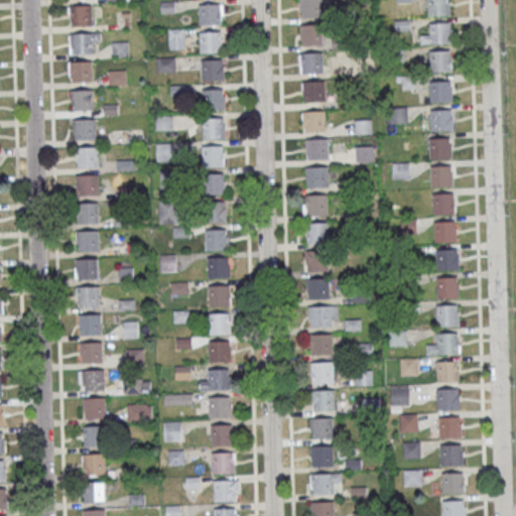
[(323,0),(323,17),(300,18),(299,0),(323,0)]
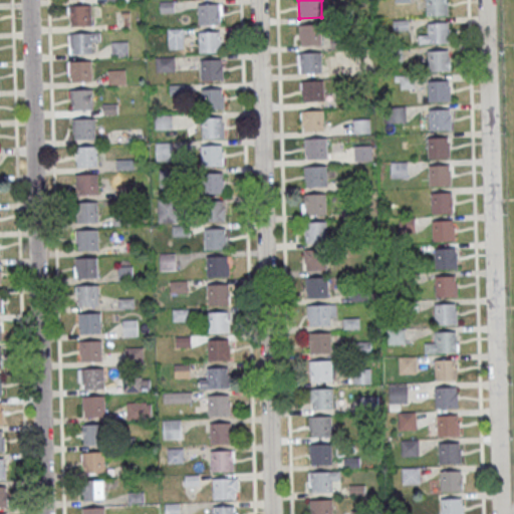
[(447,0),(448,15),(425,15),(425,0),(447,0)]
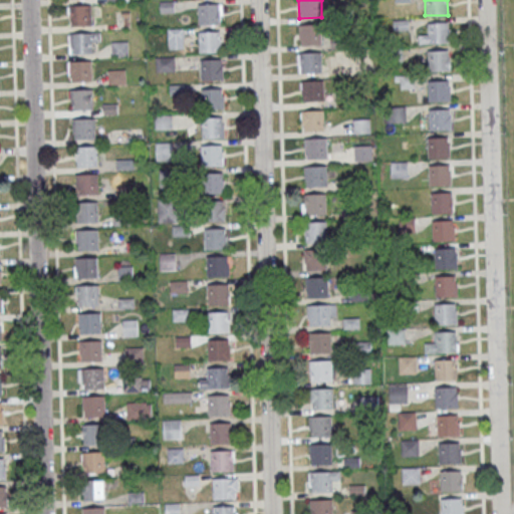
[(221,3),(222,24),(199,25),(198,4),(221,3)]
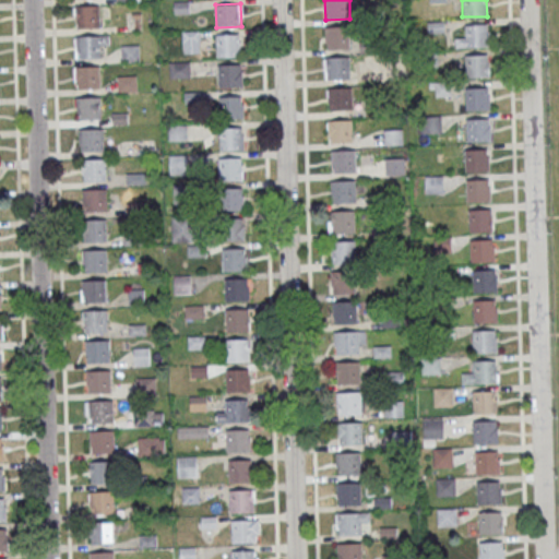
[(99,4),(99,27),(75,28),(74,6),(99,4)]
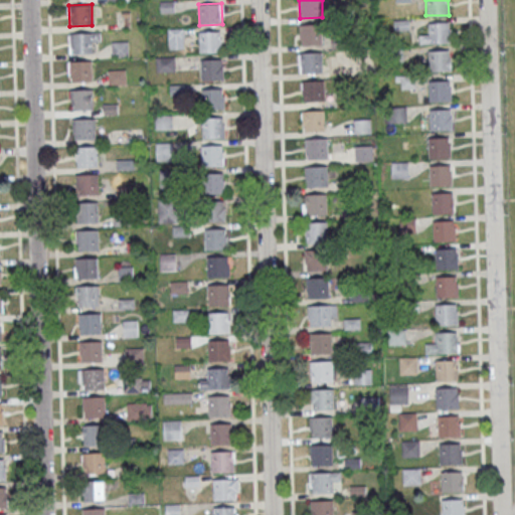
[(450,21),(451,42),(427,43),(427,22),(450,21)]
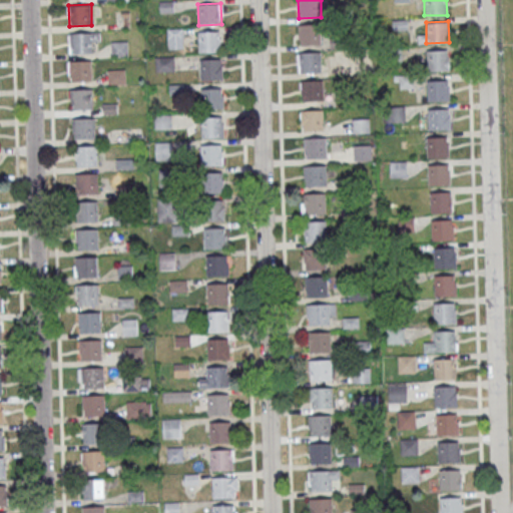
[(322,23),(323,44),(300,45),(299,24),(322,23)]
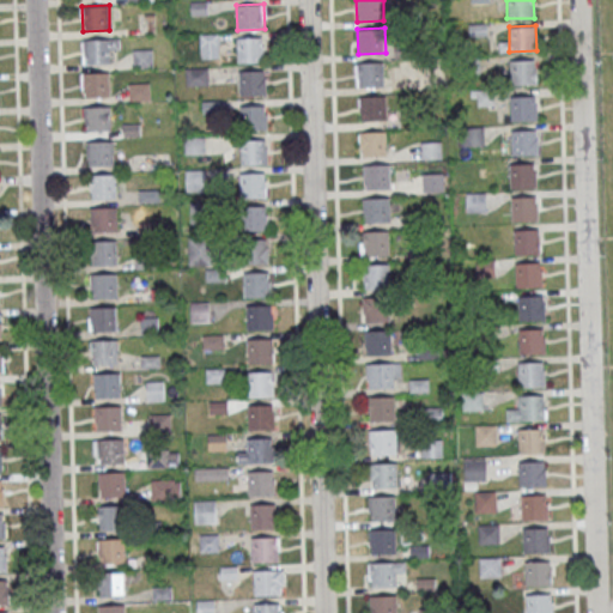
[(218,34),(201,34),(201,59),(218,59),(218,34)]
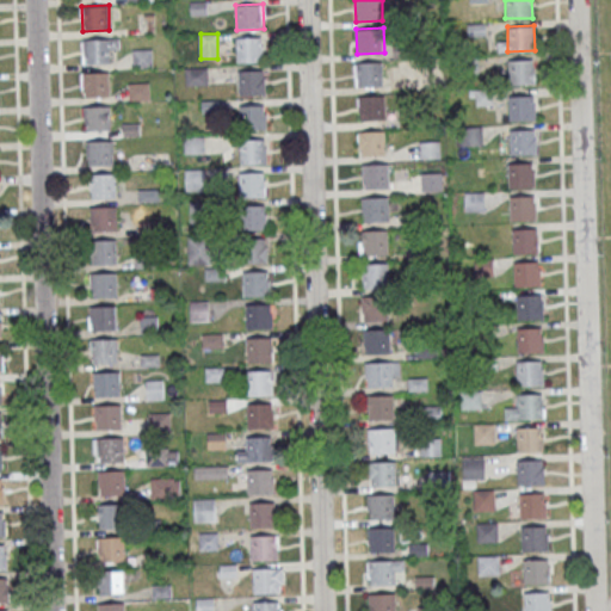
[(264,37),(265,61),(238,62),(236,38),(264,37)]
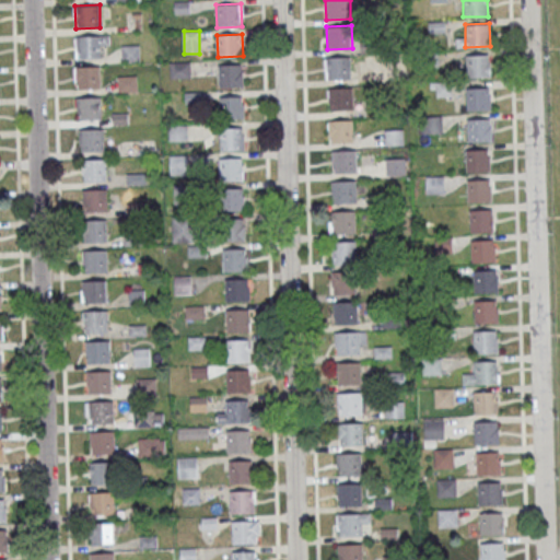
[(100,35),(101,57),(76,58),(76,36),(100,35)]
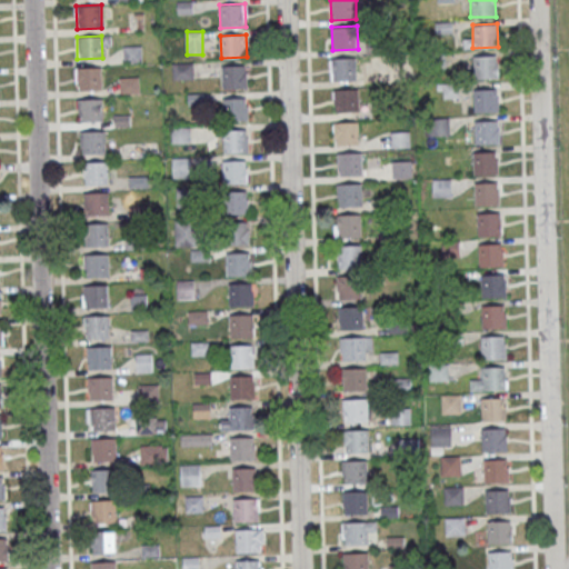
[(125,62),(142,62),(142,47),(123,47),(125,62)]
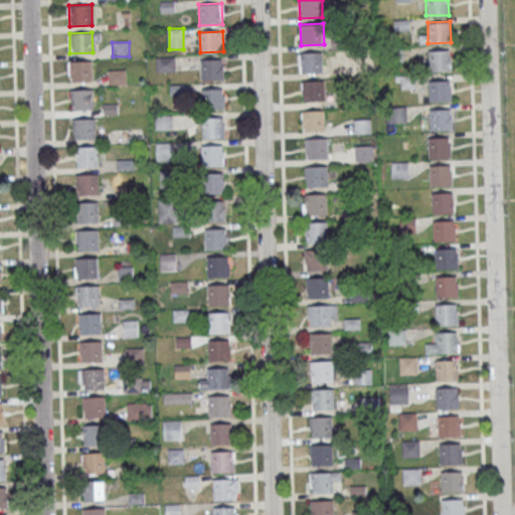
[(451,49),(452,70),(428,71),(427,50),(451,49)]
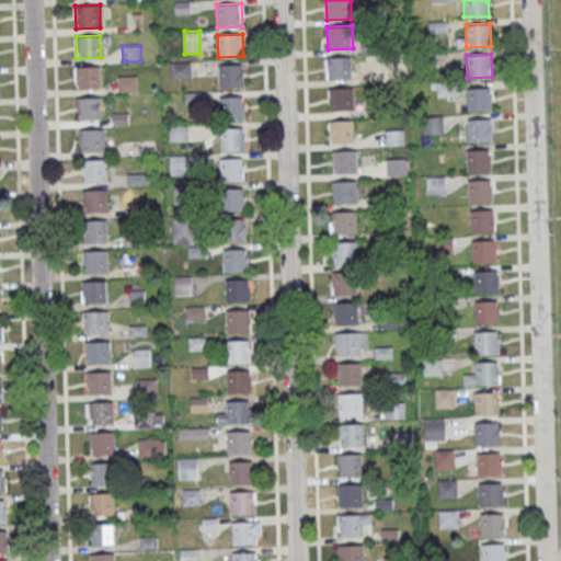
[(353,56),(353,79),(329,79),(328,57),(353,56)]
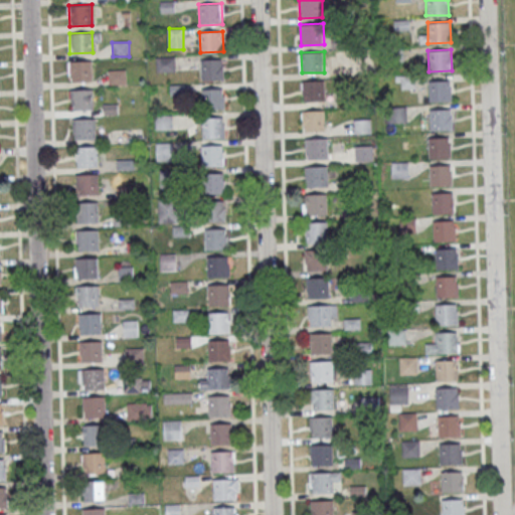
[(156,71),(174,71),(174,57),(156,57),(156,71)]
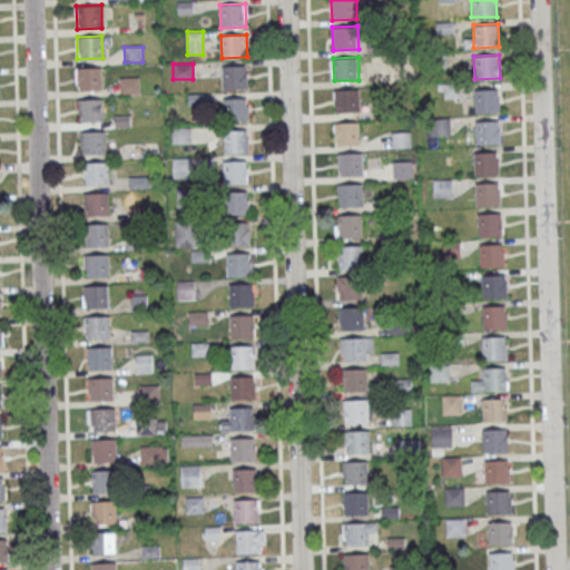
[(247,66),(248,88),(223,89),(222,66),(247,66)]
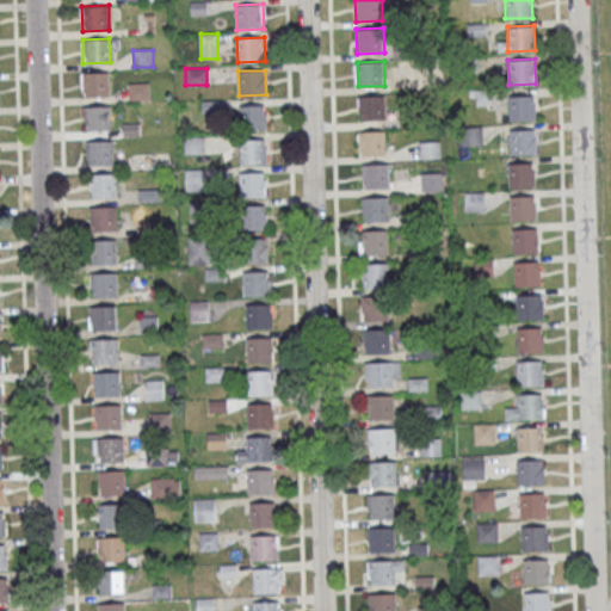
[(109,72),(110,97),(82,97),(81,73),(109,72)]
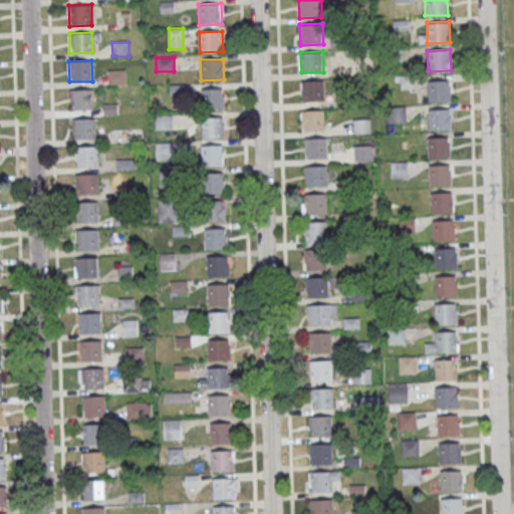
[(124,70),(108,70),(108,84),(124,84),(124,70)]
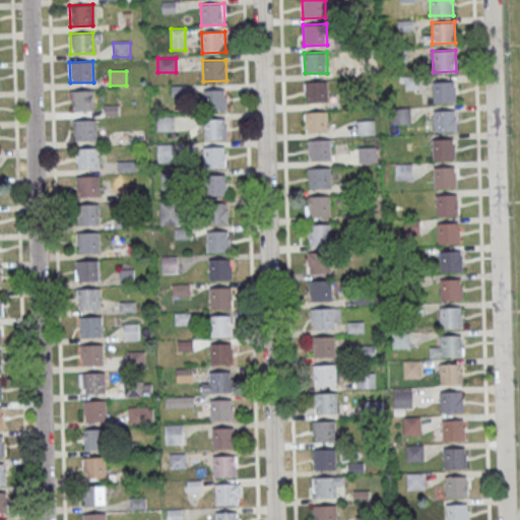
[(418,76),(402,76),(402,88),(418,88),(418,76)]
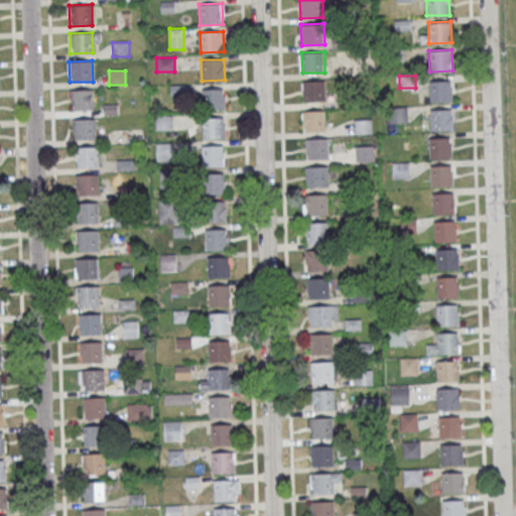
[(453,80),(453,101),(429,101),(429,81),(453,80)]
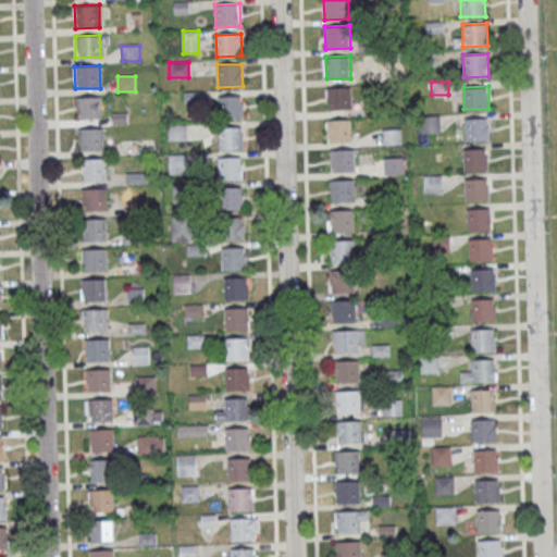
[(351,87),(353,109),(327,110),(327,88),(351,87)]
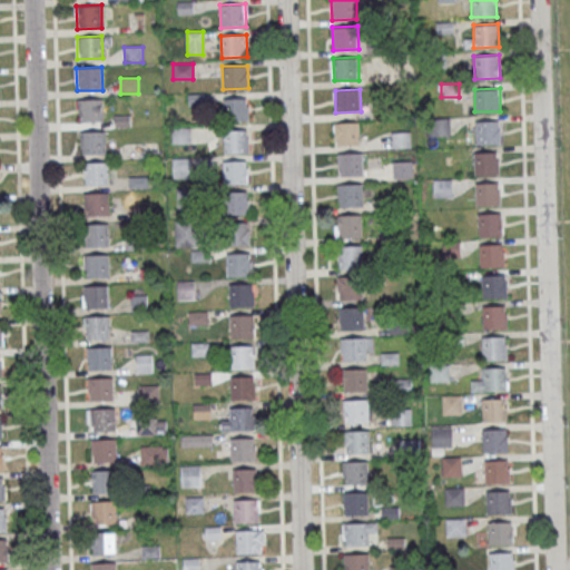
[(102,98),(104,120),(78,121),(78,99),(102,98)]
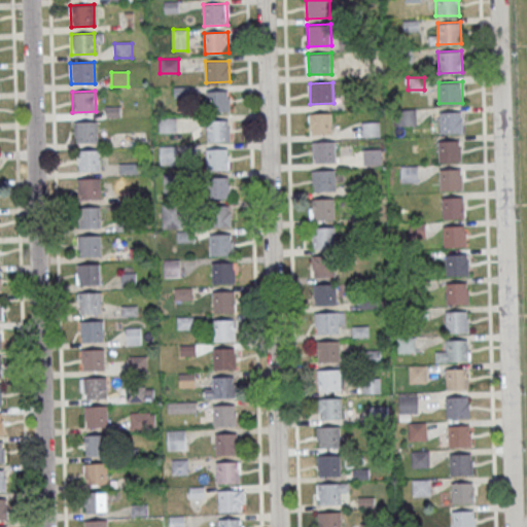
[(207,110),(230,110),(230,91),(207,91),(207,110)]
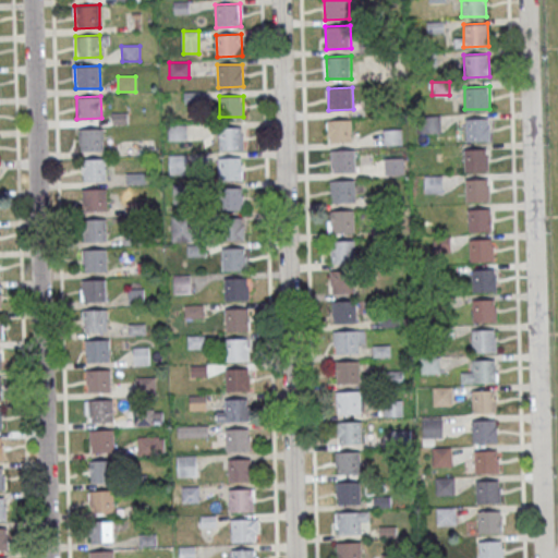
[(489,118),(490,141),(465,142),(464,119),(489,118)]
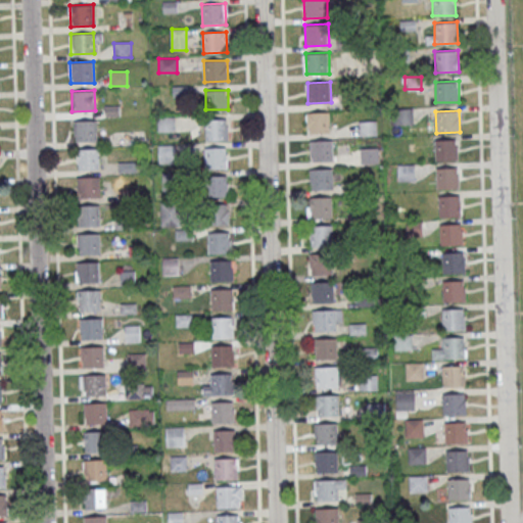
[(329,111),(330,133),(306,134),(305,112),(329,111)]
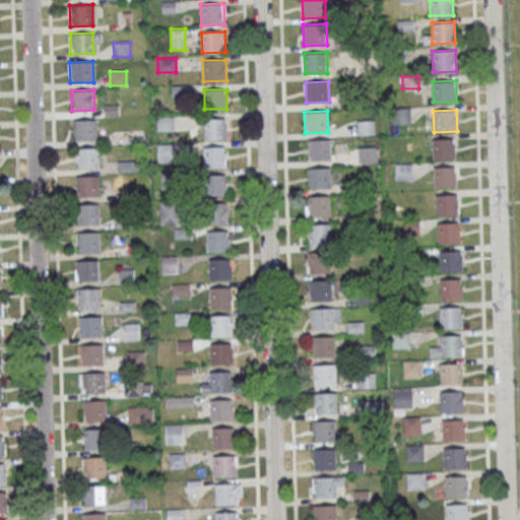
[(226,118),(228,138),(204,139),(203,119),(226,118)]
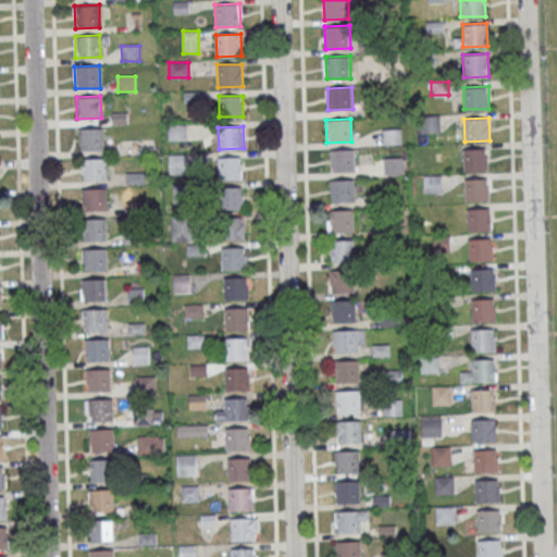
[(102,127),(103,150),(78,150),(77,128),(102,127)]
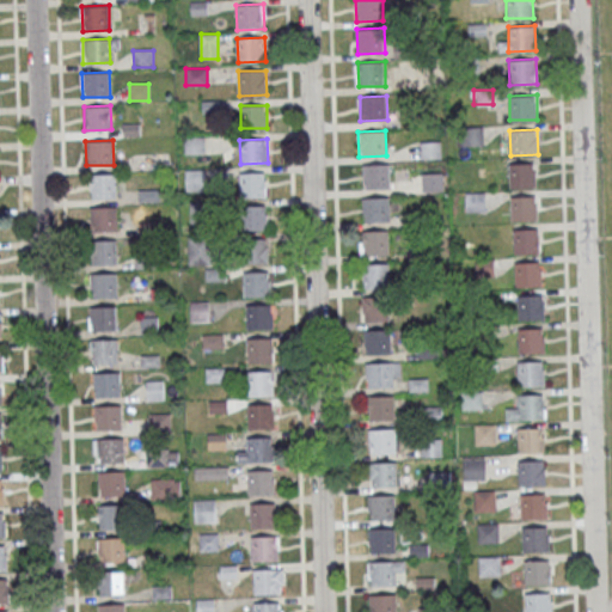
[(440,141),(421,141),(421,159),(440,159),(440,141)]
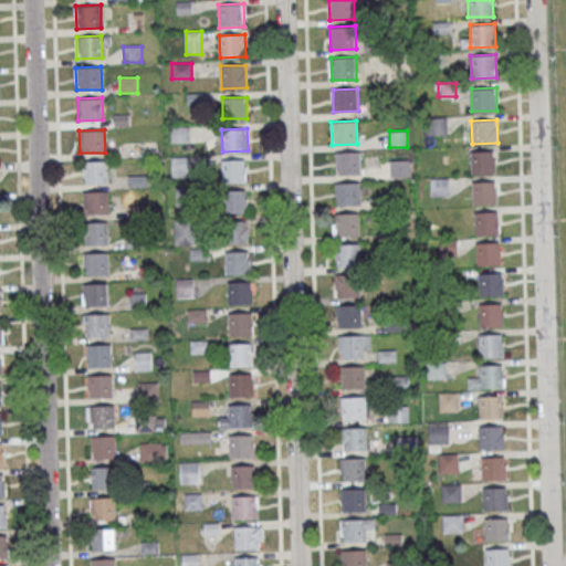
[(495,150),(496,173),(471,174),(470,152),(495,150)]
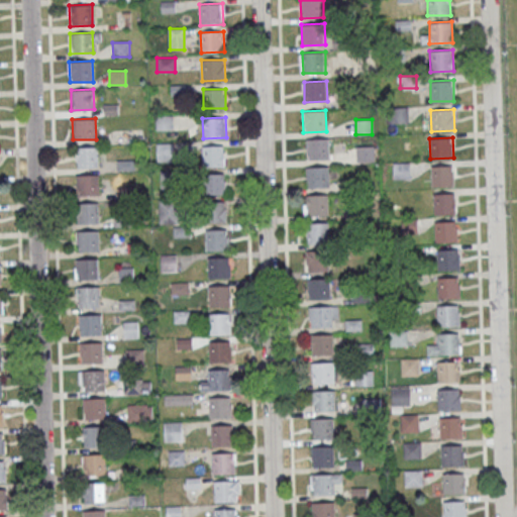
[(328,138),(329,159),(306,160),(305,138),(328,138)]
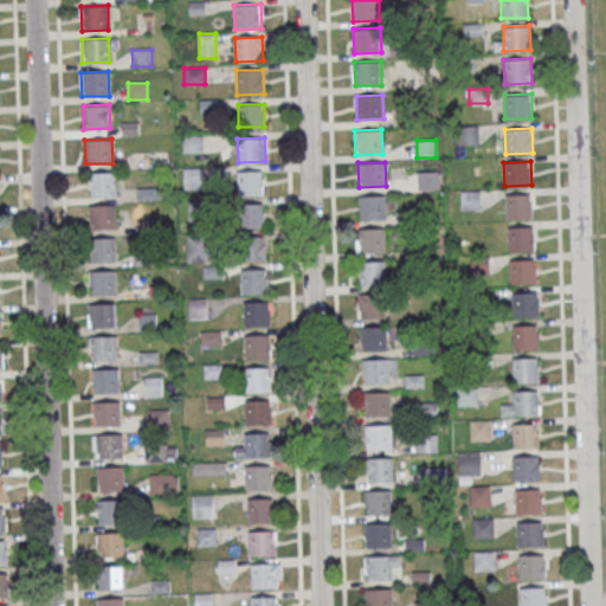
[(262,169),(263,194),(236,195),(234,171),(262,169)]
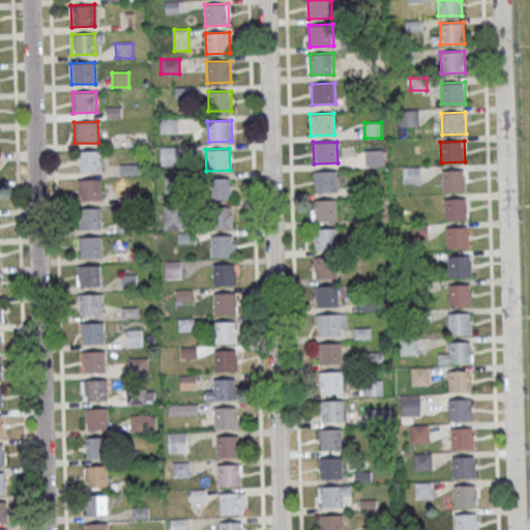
[(100,149),(100,171),(77,172),(77,150),(100,149)]
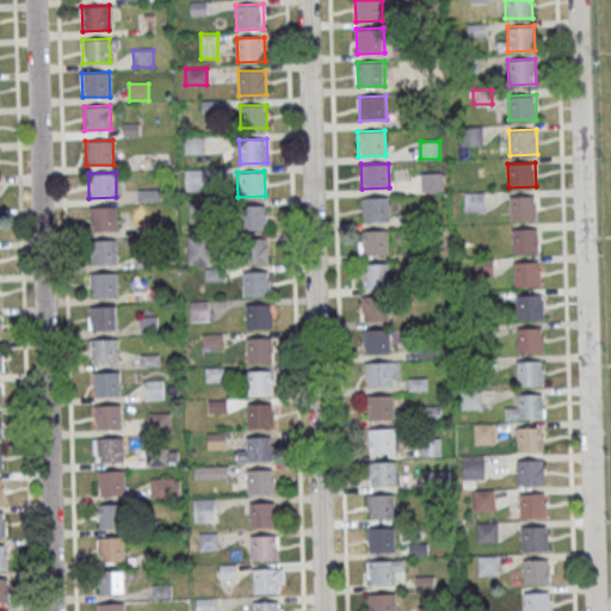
[(440,172),(420,172),(421,192),(440,191),(440,172)]
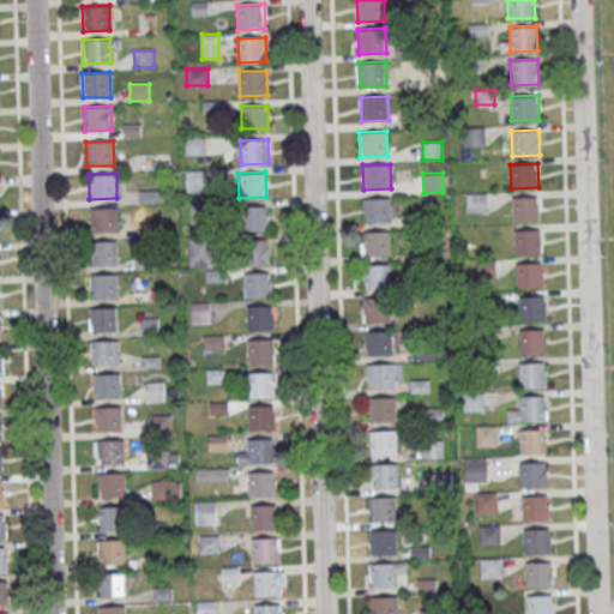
[(390,197),(391,222),(363,223),(363,198),(390,197)]
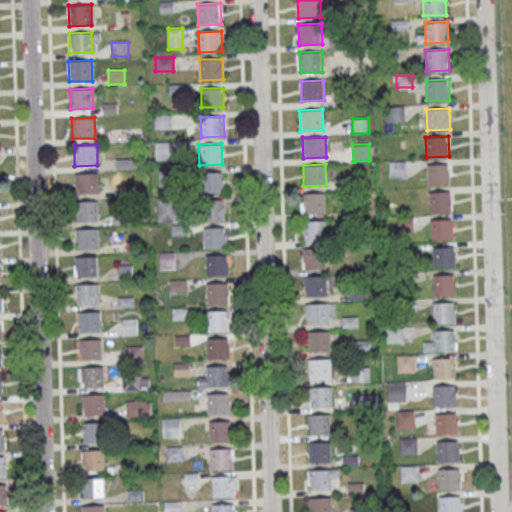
[(449,164),(450,184),(427,185),(426,164),(449,164)]
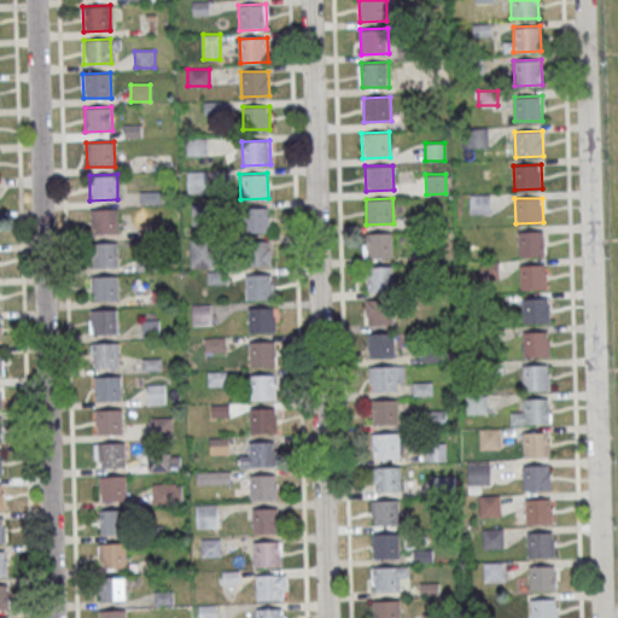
[(268,207),(269,232),(242,233),(240,208),(268,207)]
